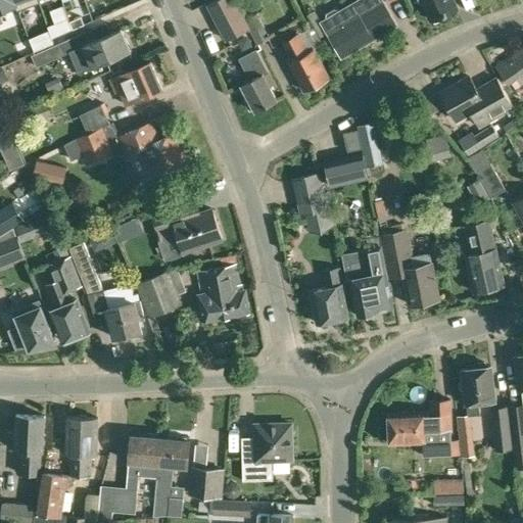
[(0,0),(0,8),(16,2),(15,0),(0,0)]
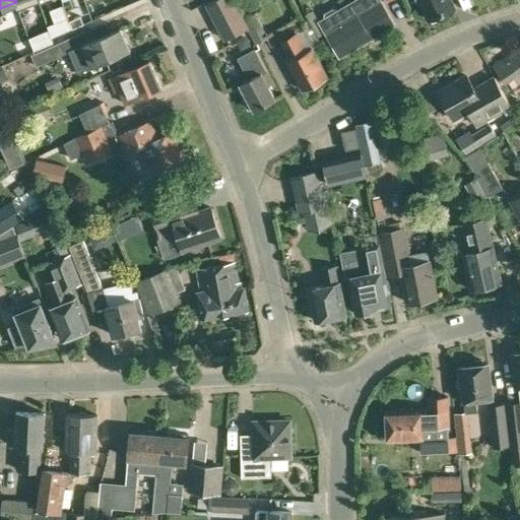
[(235,0),(213,0),(205,5),(224,42),(248,28),(250,27),(245,19),(235,0)]
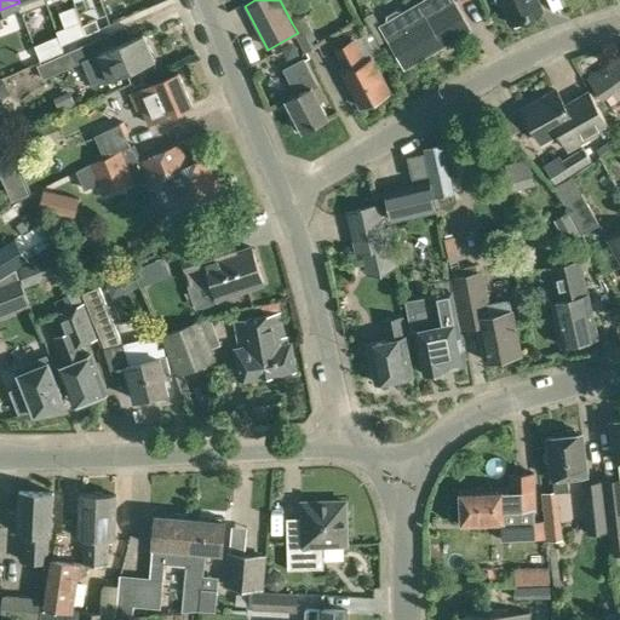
[(380,23),(379,24),(388,40),(402,67),(420,57),(470,29),(454,1),(453,0),(420,0),(402,11),(397,10),(388,16),(385,21),(380,23)]
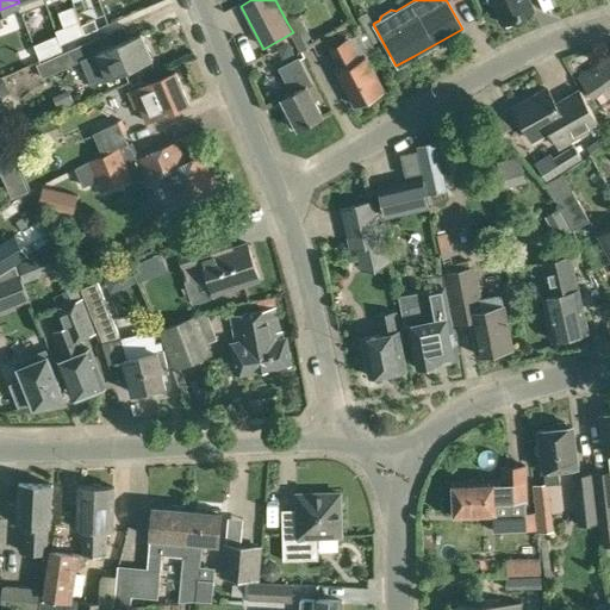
[(503,23),(533,10),(528,0),(485,0),(484,2),(495,5),(503,23)]
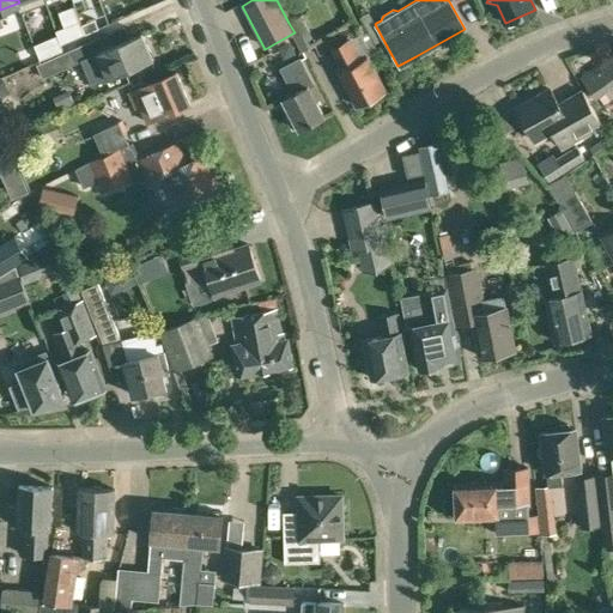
[(109,24),(109,23),(107,16),(93,20),(96,29),(109,24)]
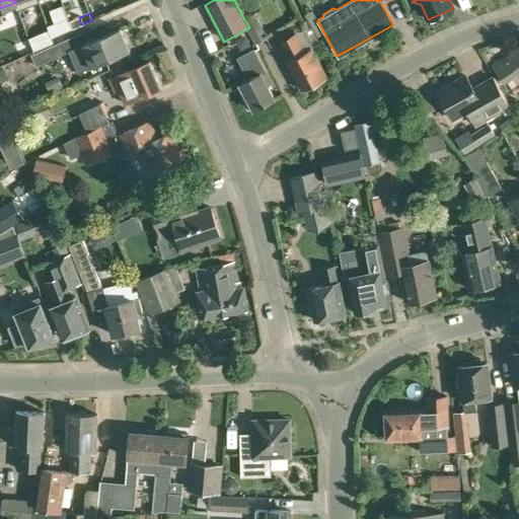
[(256,14),(244,19),(249,27),(247,28),(255,45),(268,39),(256,14)]
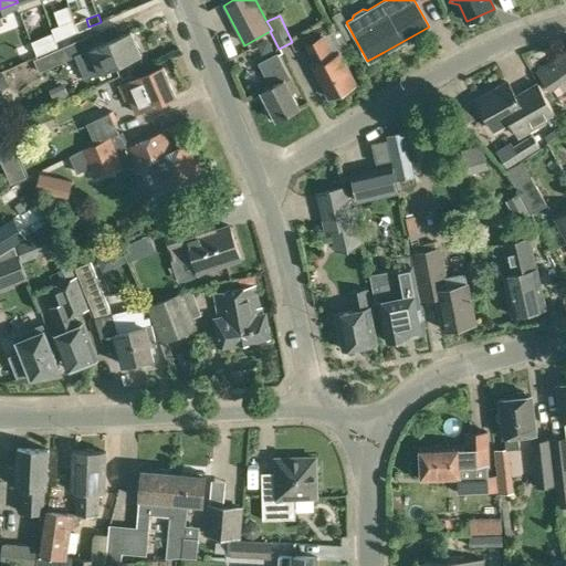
[(121,34),(115,24),(34,60),(40,72),(75,56),(86,80),(101,73),(102,77),(113,73),(109,67),(142,54),(130,30),(121,34)]
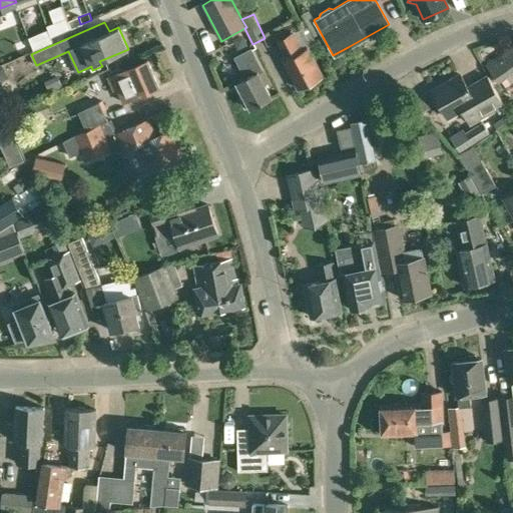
[(49,30),(51,36),(62,32),(60,25),(49,29),(49,30)]
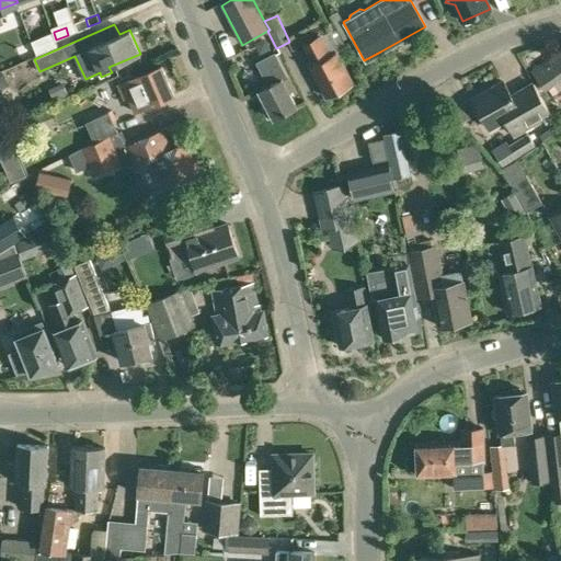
[(341,50),(331,32),(319,37),(319,36),(301,45),(311,65),(308,66),(324,98),(352,82),(336,53),(341,50)]
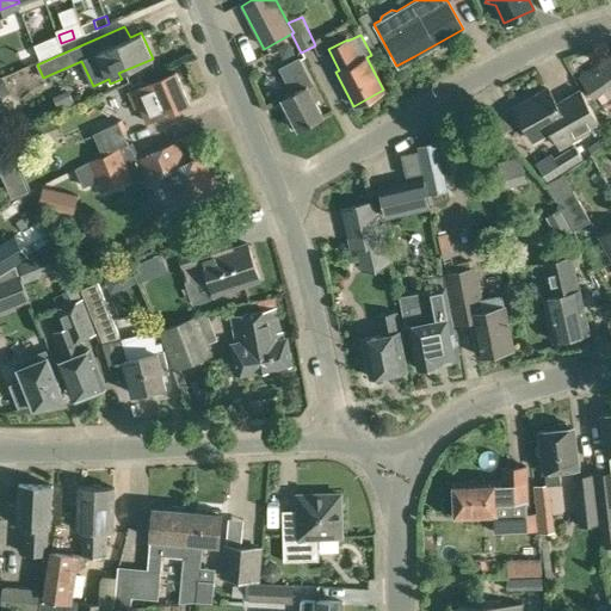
[(62,44),(61,43),(59,36),(45,41),(49,49),(62,44)]
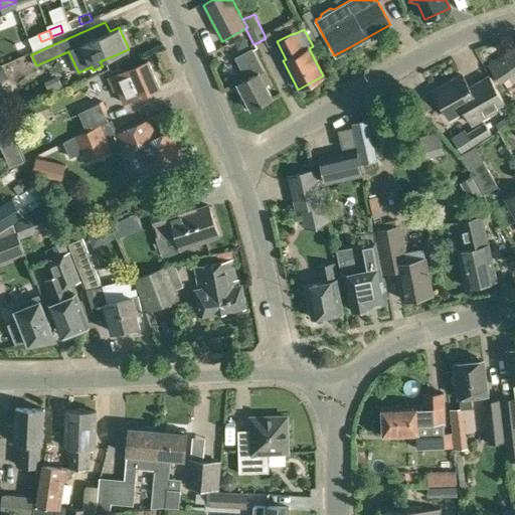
[(500,83),(514,72),(514,45),(487,64),(500,83)]
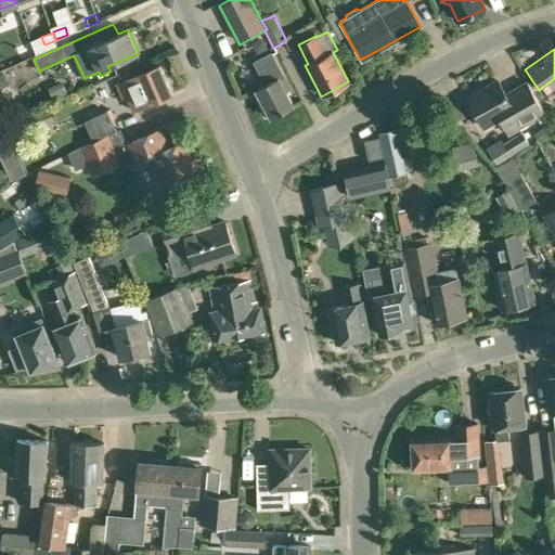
[(270,117),(293,106),(285,92),(292,89),(272,51),(253,61),(265,84),(256,89),(263,103),(259,106),(265,117),(270,116),(270,117)]
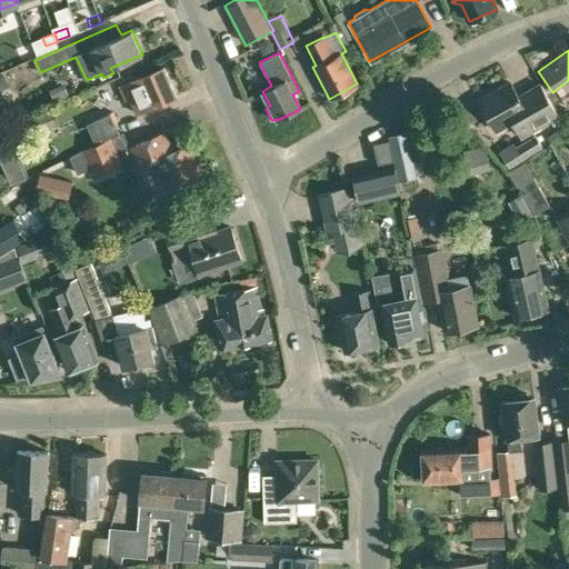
[(176,96),(162,68),(140,77),(140,78),(136,79),(132,71),(117,77),(127,101),(130,100),(135,112),(176,96)]
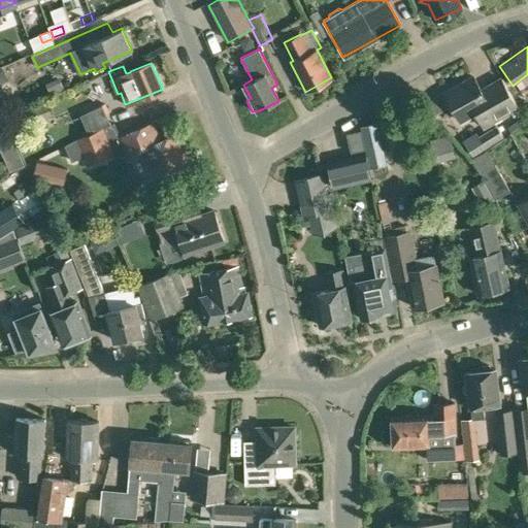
[(3,67),(0,68),(0,84),(8,80),(3,67)]
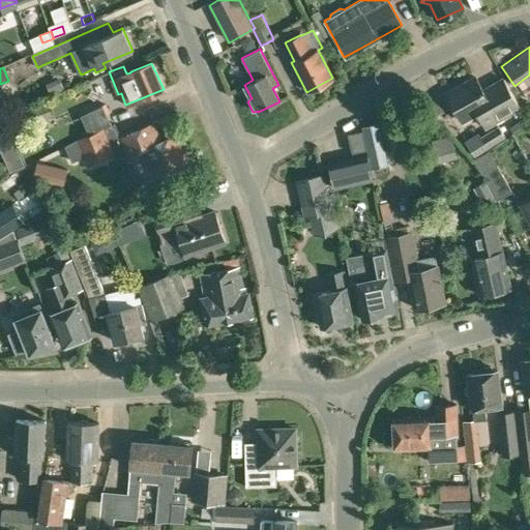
[(486,94),(476,77),(446,92),(462,120),(477,112),(484,126),(520,108),(504,79),(495,84),(498,88),(486,94)]
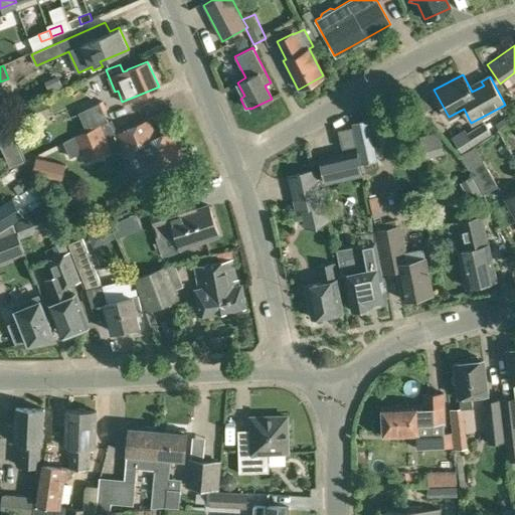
[(427,95),(416,100),(422,112),(434,106),(427,95)]
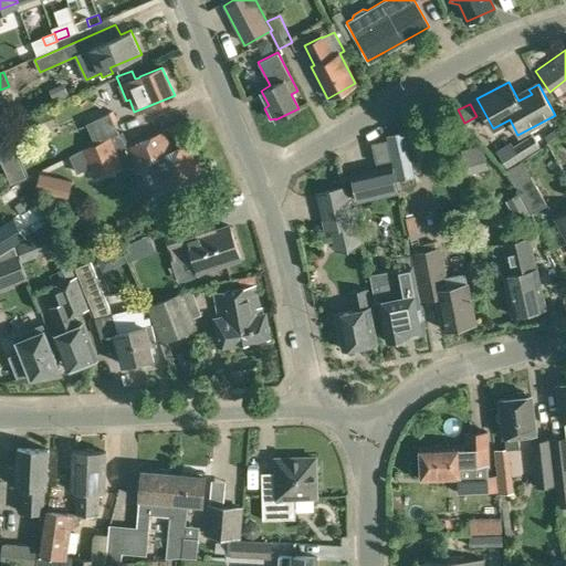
[(50,109),(33,116),(40,130),(56,123),(50,109)]
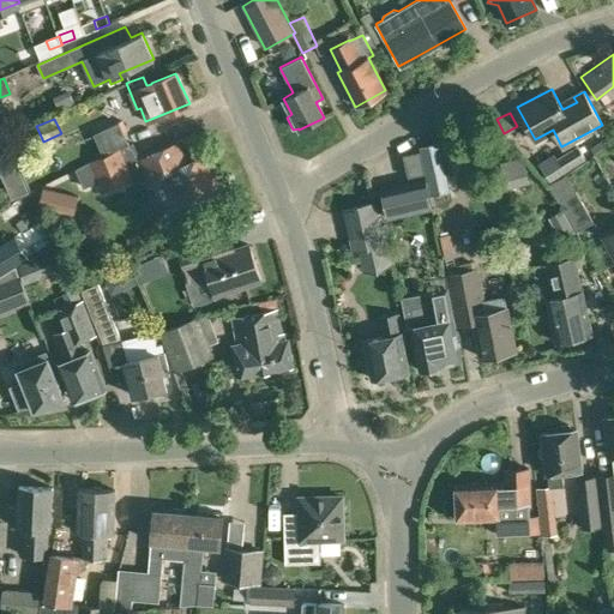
[(103,155),(130,143),(120,122),(94,133),(103,155)]
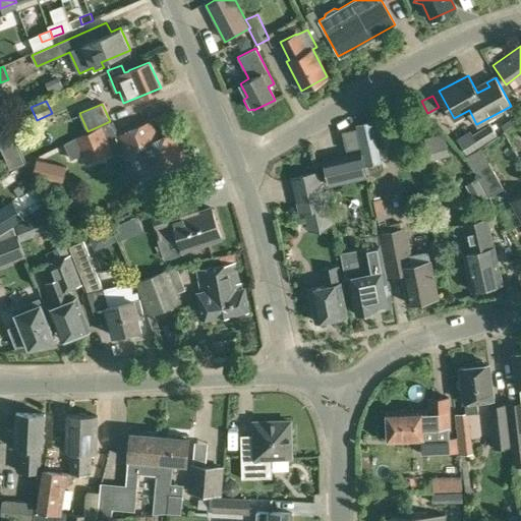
[(110,121),(88,131),(89,131),(76,137),(83,156),(87,163),(108,153),(125,153),(126,154),(142,148),(157,180),(190,165),(175,130),(160,136),(152,119),(120,133),(114,120),(110,121)]
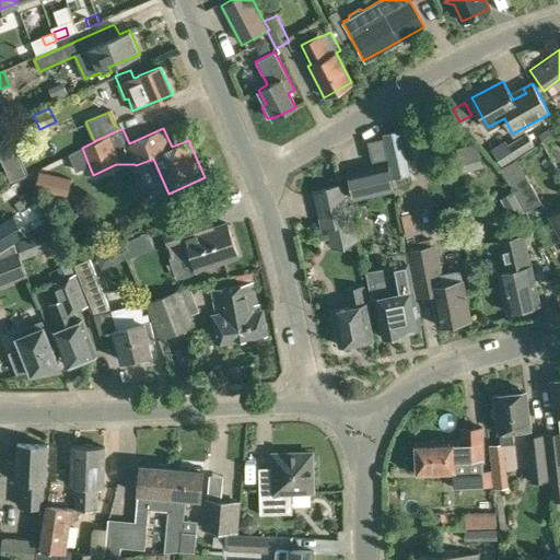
[(535,146),(527,133),(509,144),(505,140),(491,150),(501,166),(535,146)]
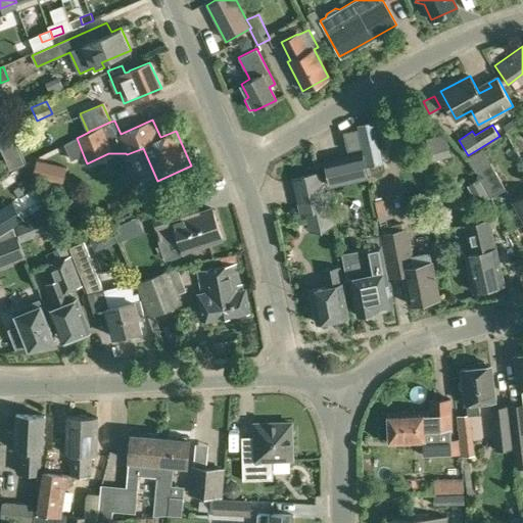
[(433,160),(448,156),(444,135),(428,139),(433,160)]
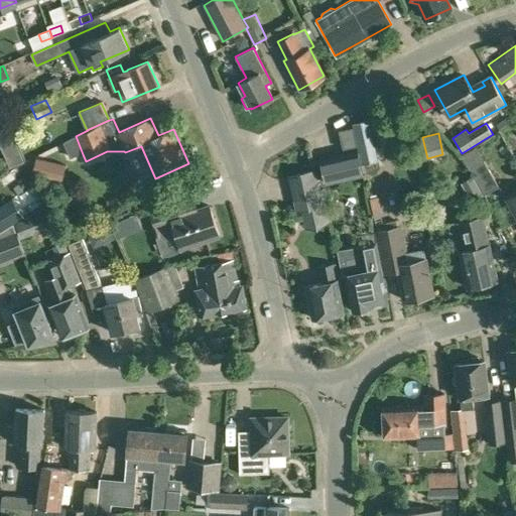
[(76,136),(63,142),(71,159),(83,154),(76,136)]
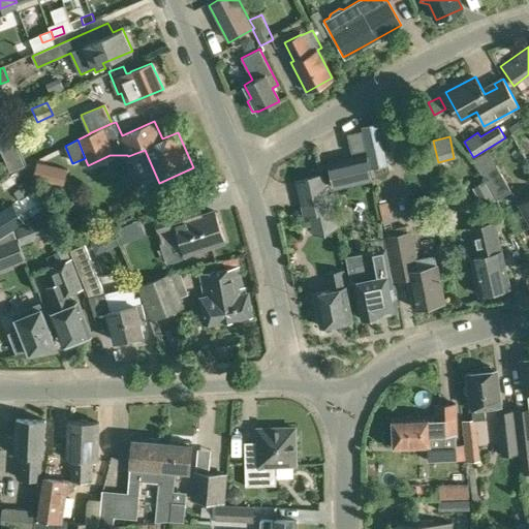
[(497,200),(511,192),(488,151),(474,159),(484,176),(491,188),(497,200)]
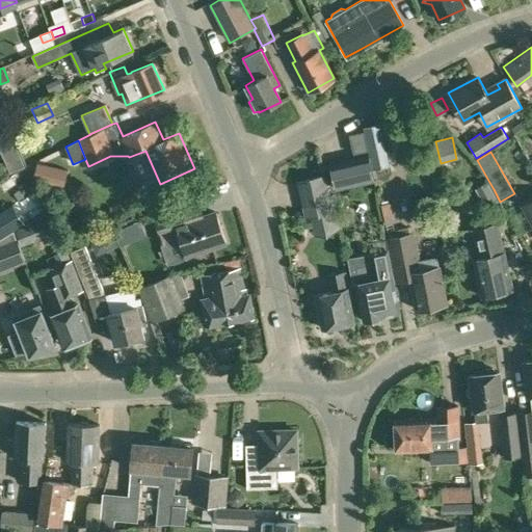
[(374,180),(372,170),(369,155),(329,163),(336,189),(374,180)]
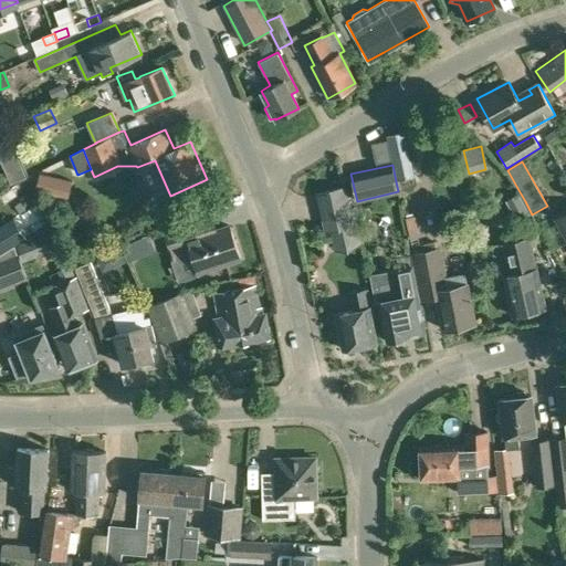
[(70,198),(73,182),(44,176),(41,192),(70,198)]
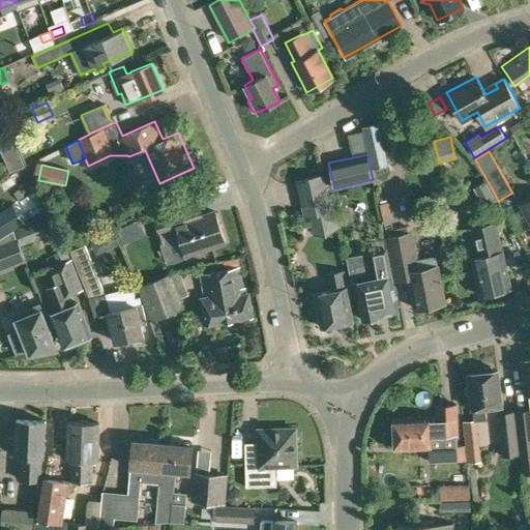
[(332,212),(323,174),(295,180),(304,218),(312,217),(315,233),(340,228),(336,211),(332,212)]
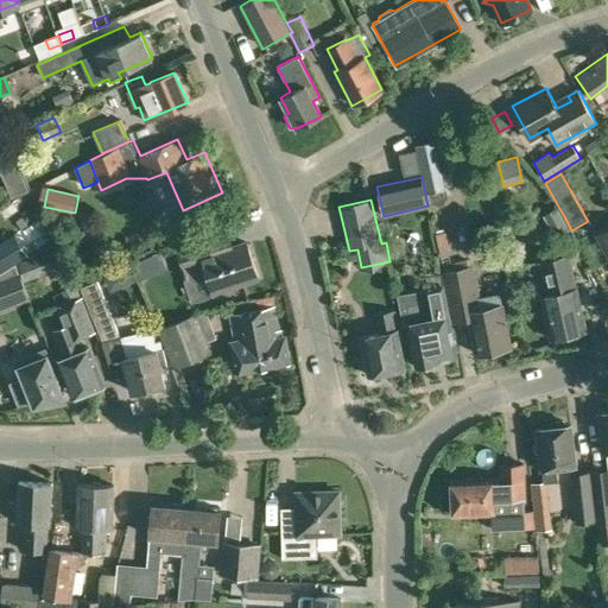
[(17,209),(12,201),(0,207),(0,210),(5,217),(17,209)]
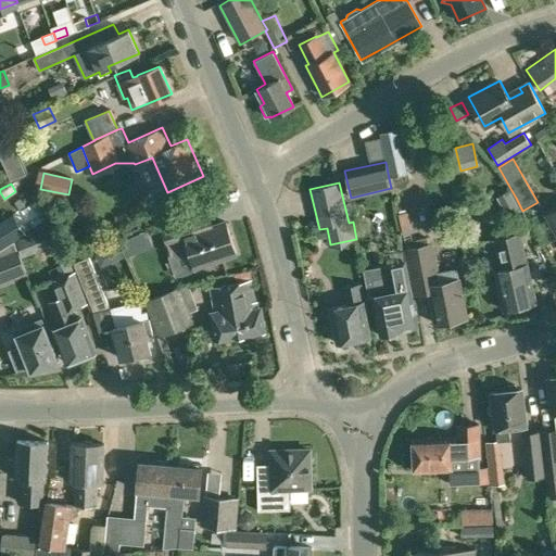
[(497,198),(509,217),(521,210),(509,190),(497,198)]
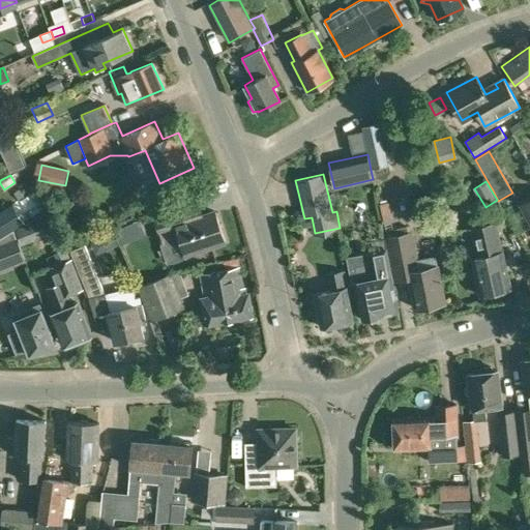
[(529,198),(521,204),(529,221),(529,198)]
